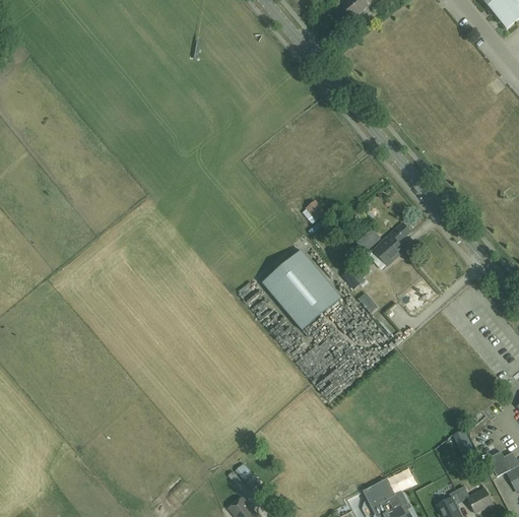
[(343,0),(340,3),(351,16),(367,3),(364,0),(343,0)]
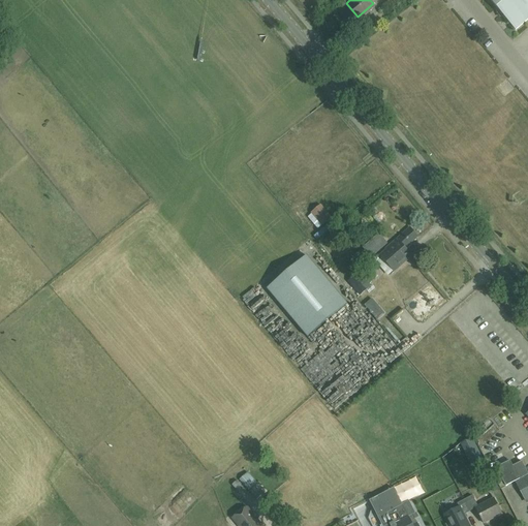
[(527,14),(527,0),(492,0),(515,27),(527,14)]
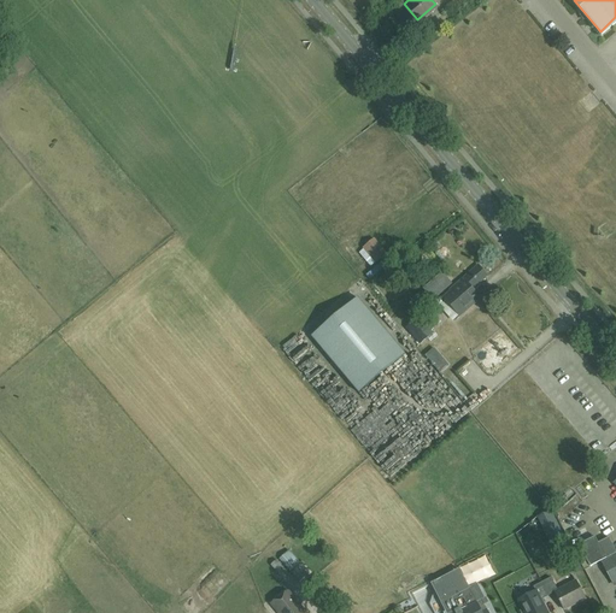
[(373,236),(361,246),(373,261),(386,252),(373,236)]
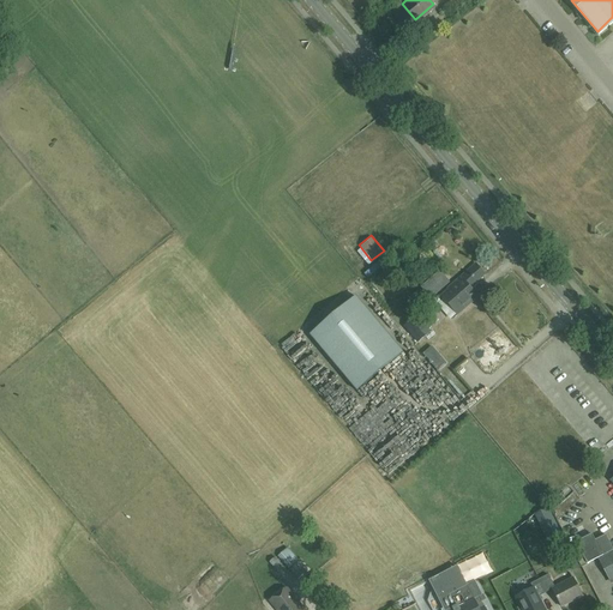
[(409,258),(397,269),(404,277),(416,266),(409,258)]
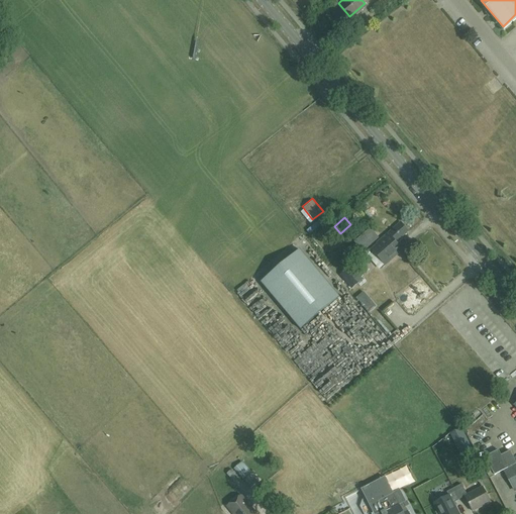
[(387,230),(396,241),(402,236),(401,234),(408,229),(399,219),(387,230)]
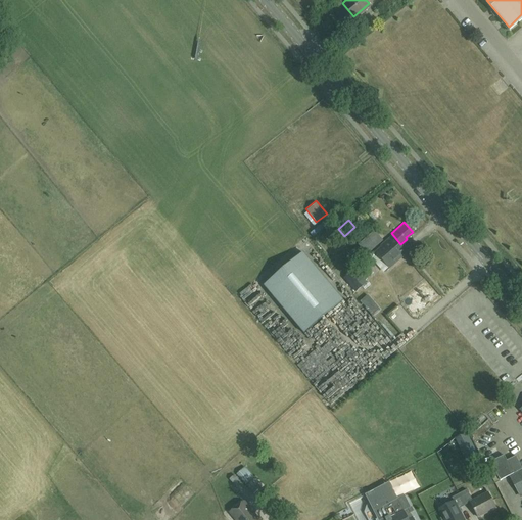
[(400,244),(391,233),(380,243),(381,244),(375,250),(389,266),(407,250),(400,244)]
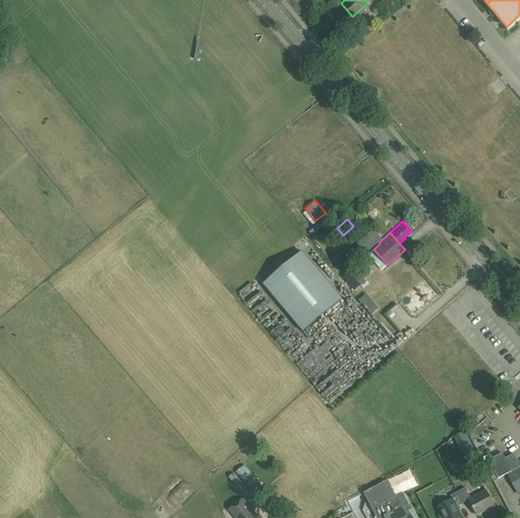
[(372,243),(364,234),(356,241),(364,249),(372,243)]
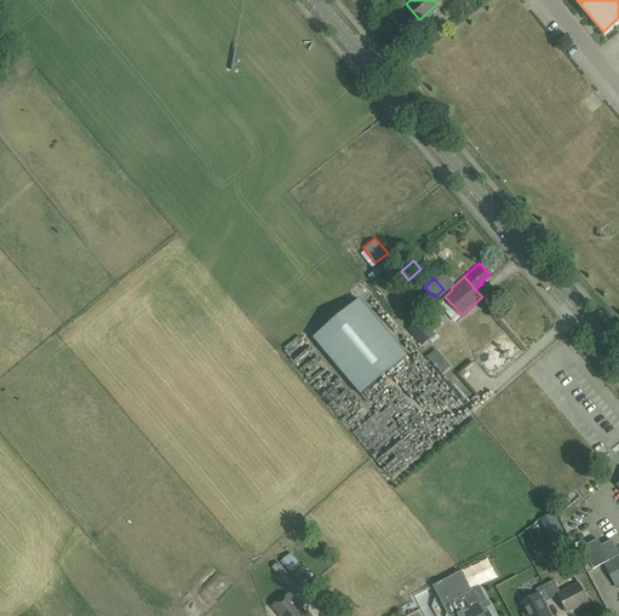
[(360,392),(406,352),(359,297),(311,335),(360,392)]
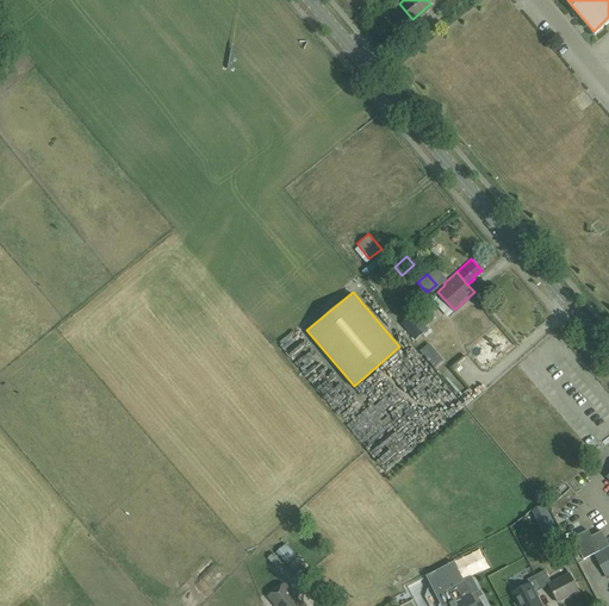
[(401,322),(414,337),(422,330),(427,326),(418,317),(414,322),(408,314),(401,322)]
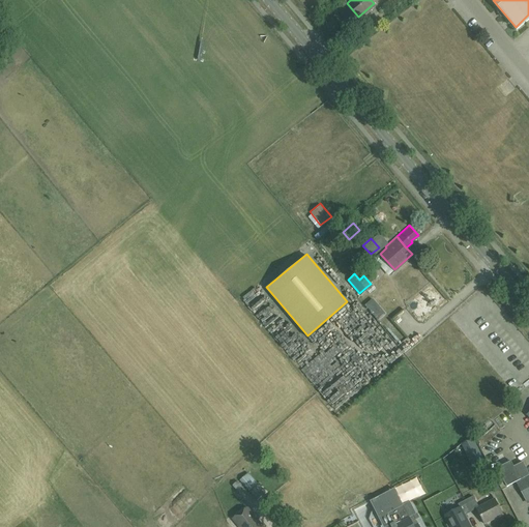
[(383,312),(372,298),(364,303),(376,318),(383,312)]
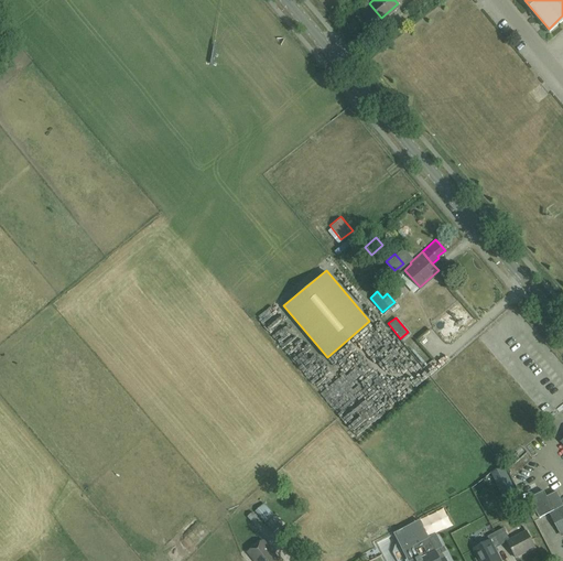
[(516,487),(504,465),(491,472),(504,494),(516,487)]
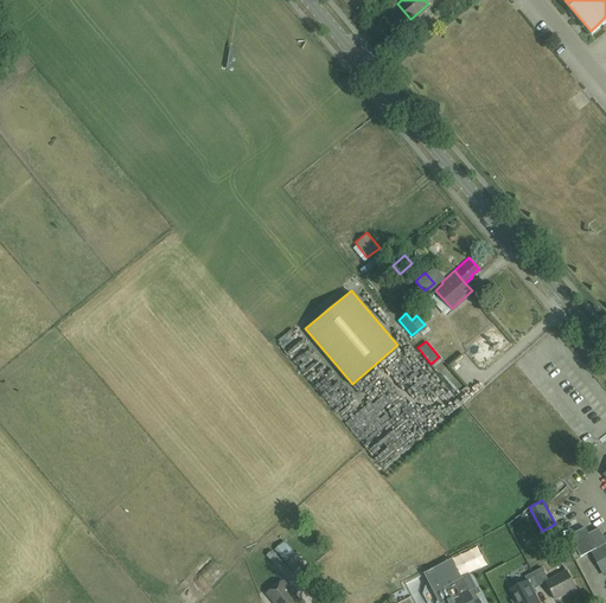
[(584,525),(568,533),(568,534),(579,555),(591,549),(594,546),(605,540),(598,525),(587,531),(584,525)]
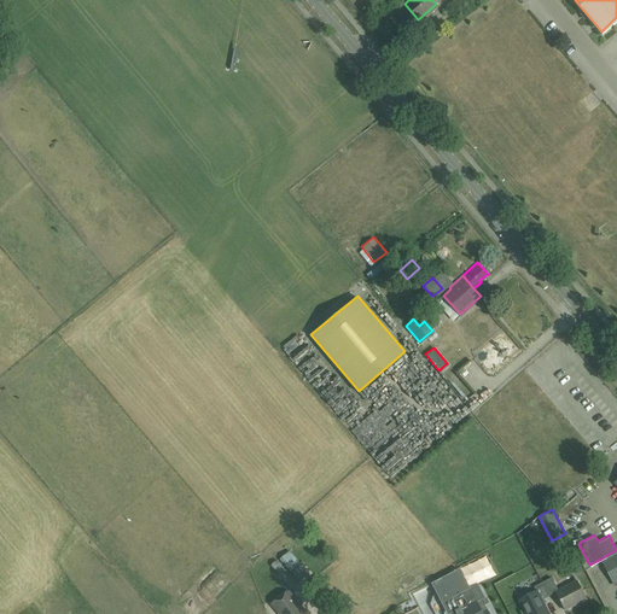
[(278,556),(289,568),(298,560),(287,548),(278,556)]
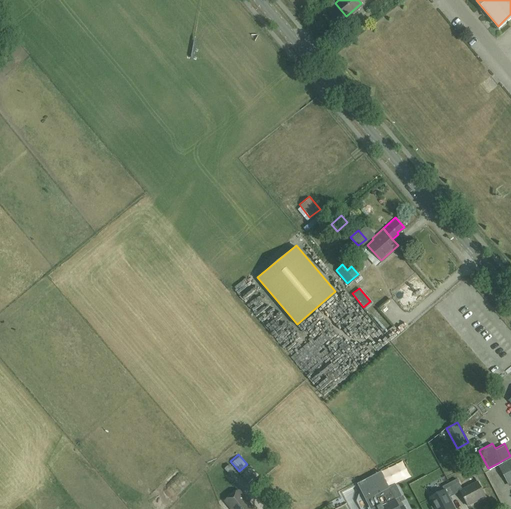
[(501,461),(498,463),(508,482),(510,480),(510,455),(510,456),(501,461)]
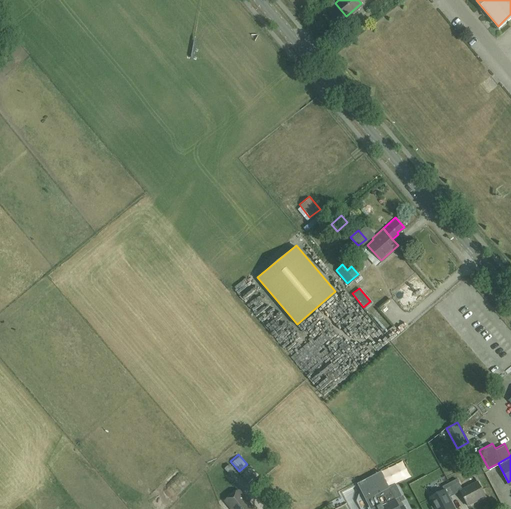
[(235,479),(239,475),(228,462),(223,466),(235,479)]
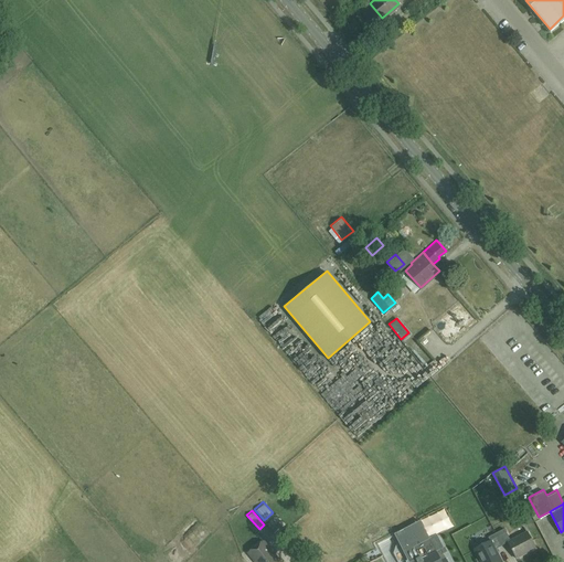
[(273,530),(277,526),(269,518),(265,521),(273,530)]
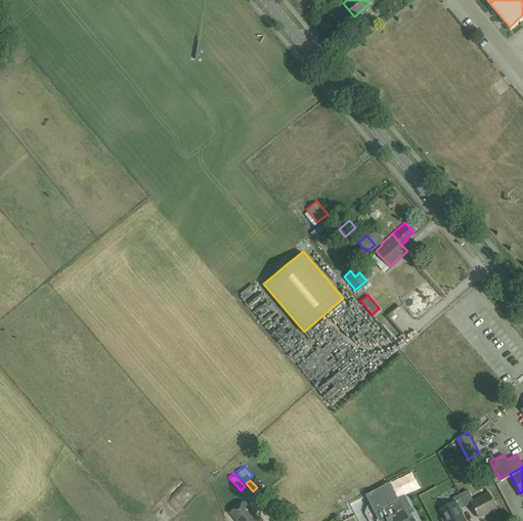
[(389,481),(365,492),(374,509),(380,520),(415,520),(407,508),(410,506),(404,493),(397,497),(389,481)]
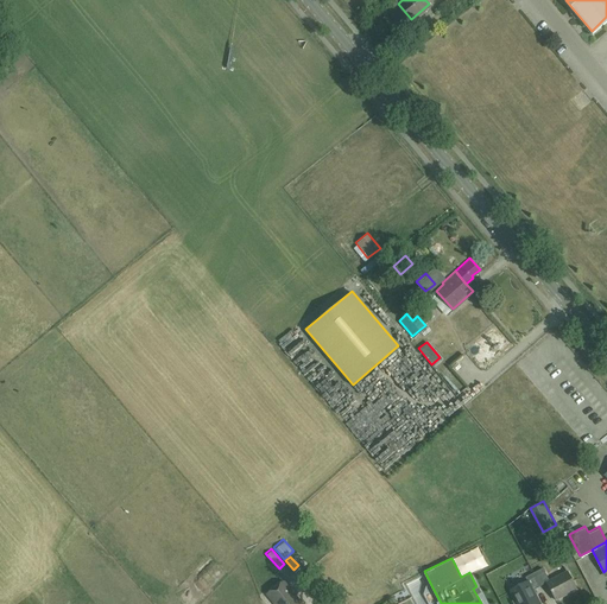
[(541,566),(532,571),(539,583),(545,580),(555,598),(575,586),(566,570),(548,578),(541,566)]
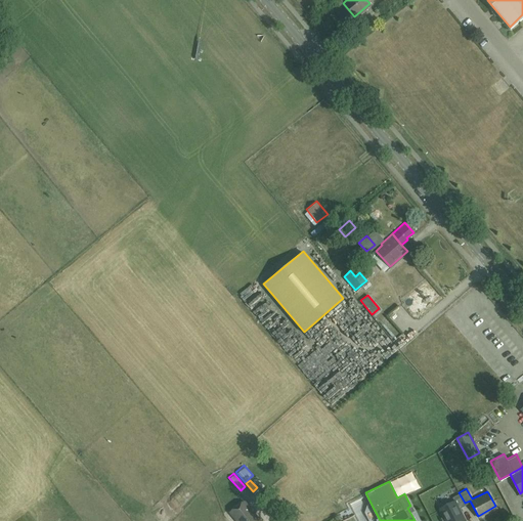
[(465,503),(459,492),(451,495),(453,498),(438,507),(445,520),(459,520),(464,518),(458,507),(465,503)]
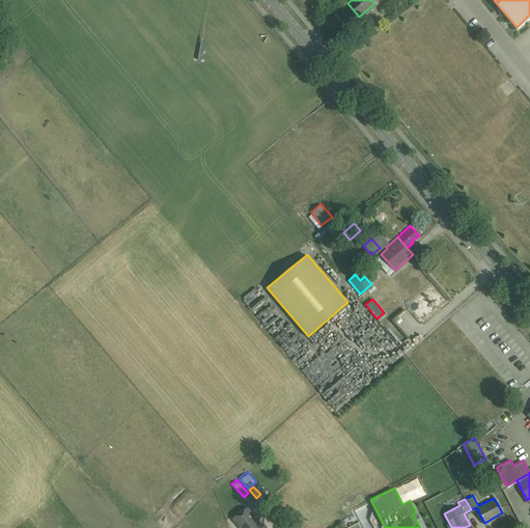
[(240,527),(260,527),(263,526),(247,505),(231,518),(240,527)]
